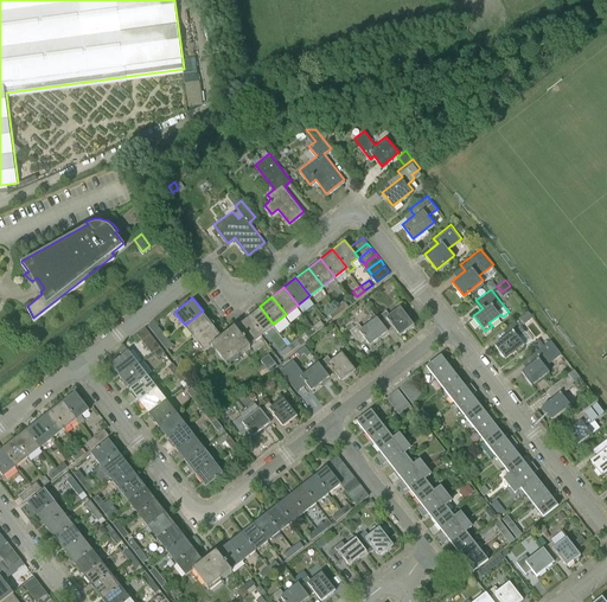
[(337,305),(340,309),(349,303),(344,299),(337,305)]
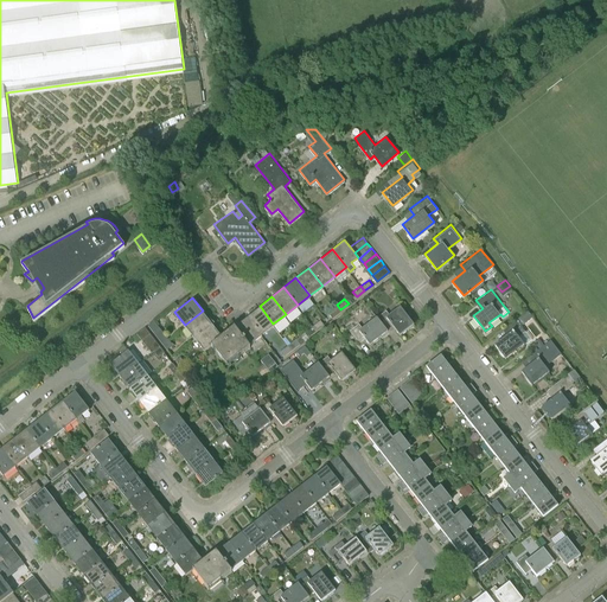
[(377,314),(389,331),(395,326),(400,333),(414,321),(400,303),(389,312),(385,307),(377,314)]
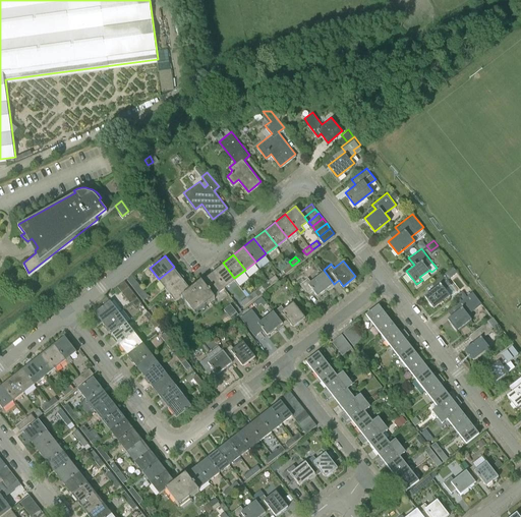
[(282,267),(285,271),(292,266),(289,262),(282,267)]
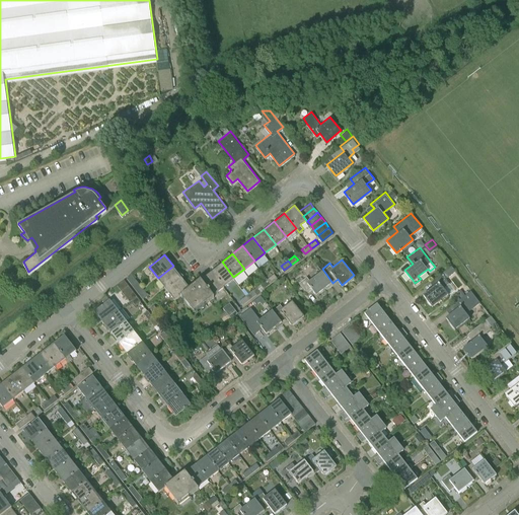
[(223,285),(233,277),(222,262),(212,270),(223,285)]
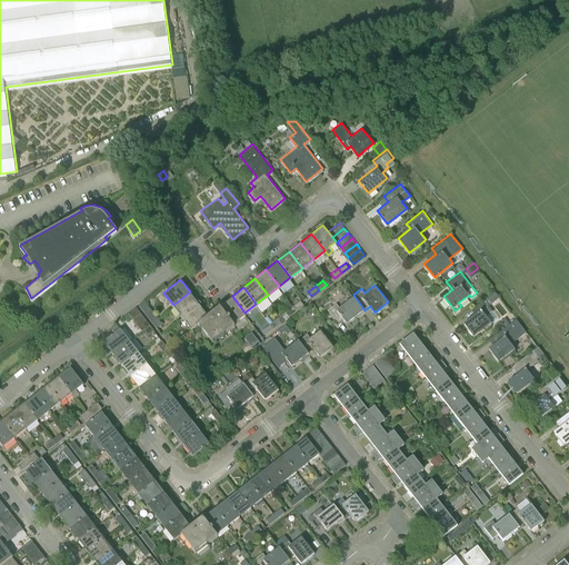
[(490,301),(499,295),(500,295),(495,288),(495,289),(486,296),(490,301)]
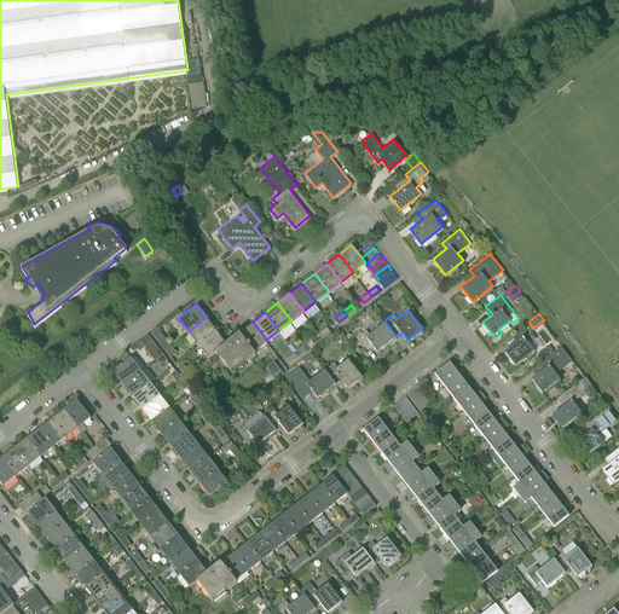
[(217,329),(207,317),(189,331),(198,343),(217,329)]
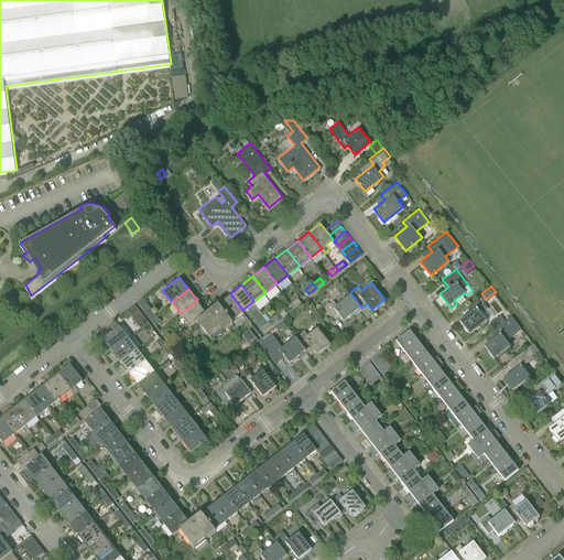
[(355,312),(361,308),(350,292),(336,303),(333,299),(325,305),(334,316),(338,312),(344,319),(354,311),(355,312)]
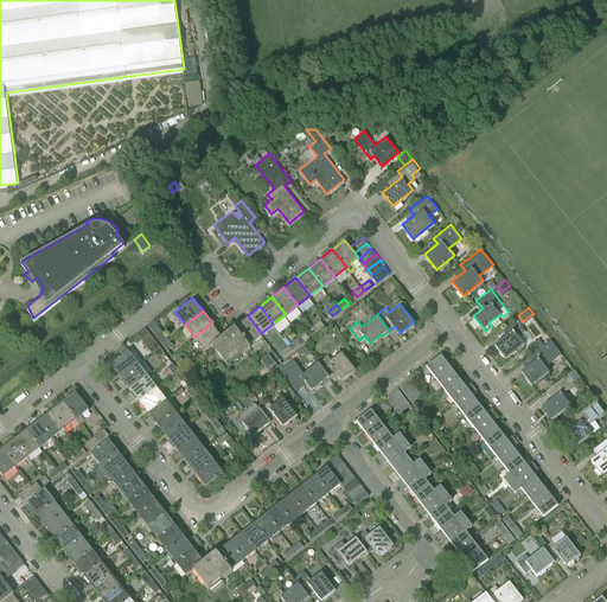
[(249,343),(261,333),(248,315),(235,325),(249,343)]
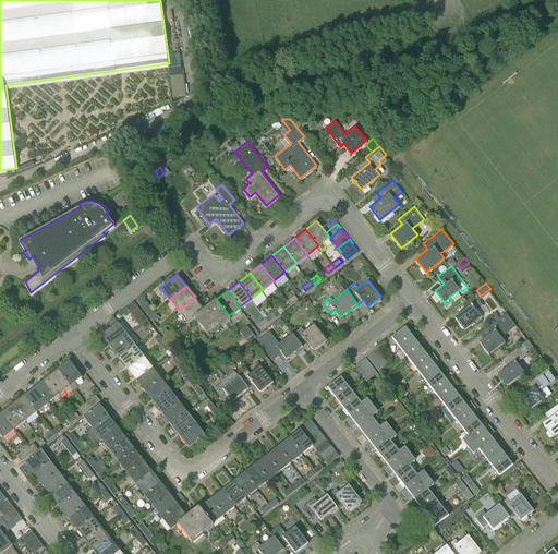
[(476,308),(483,302),(474,291),(462,301),(466,306),(455,315),(464,328),(482,315),(476,308)]
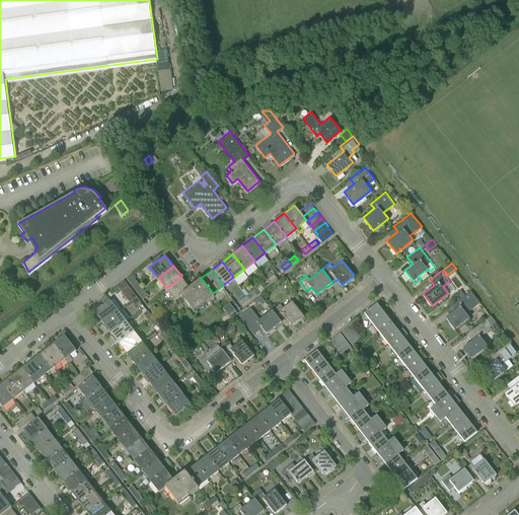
[(271,281),(277,276),(274,272),(268,277),(271,281)]
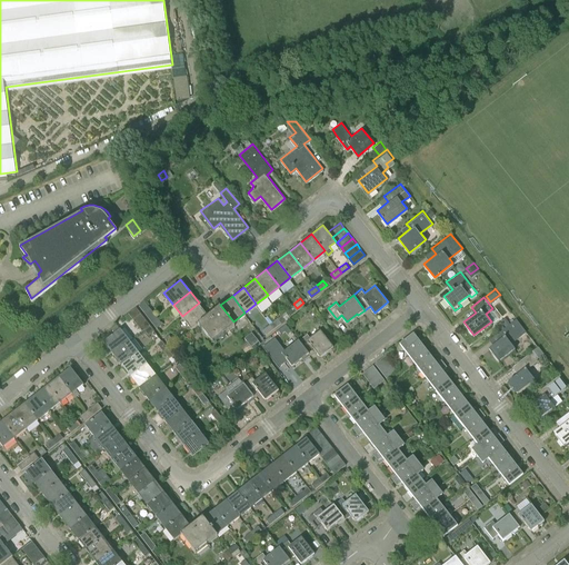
[(199,303),(182,316),(191,327),(198,321),(208,314),(199,303)]
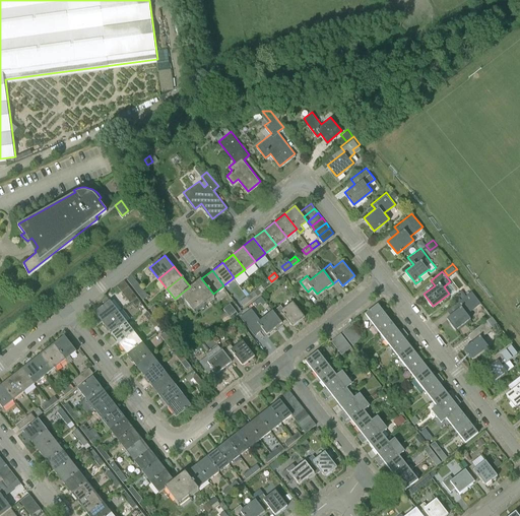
[(131,281),(139,293),(144,288),(136,277),(131,281)]
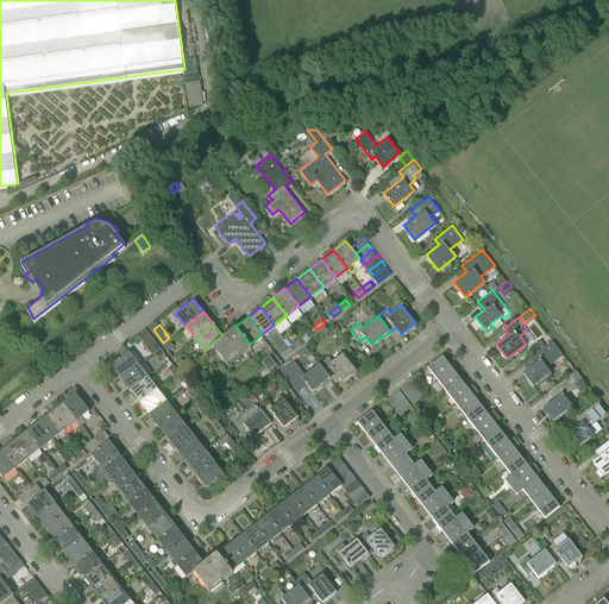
[(309,335),(318,329),(314,325),(305,331),(309,335)]
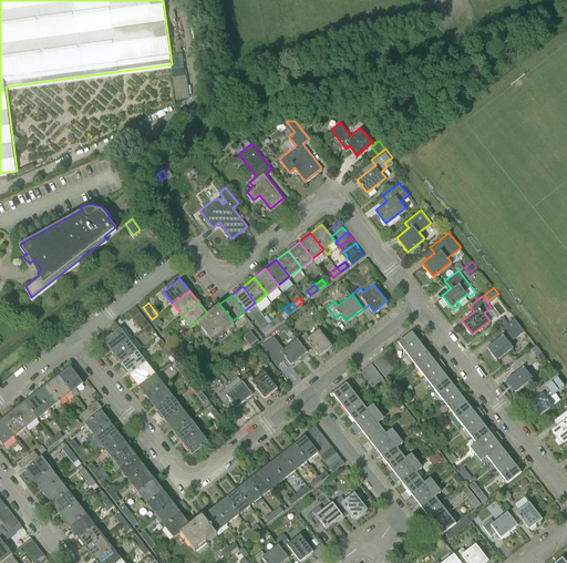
[(207,313),(197,320),(212,339),(234,321),(233,320),(219,304),(207,313)]
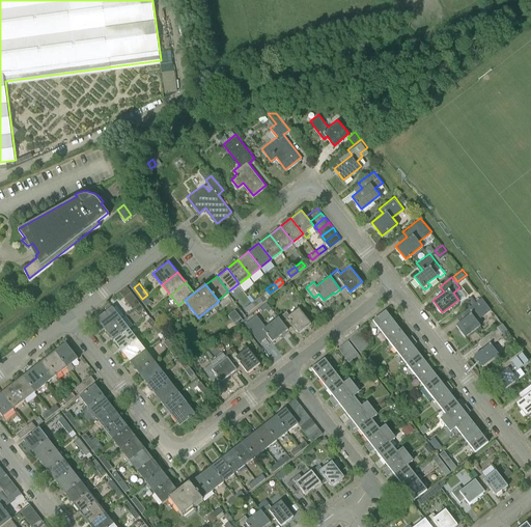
[(126,294),(135,305),(140,301),(132,289),(126,294)]
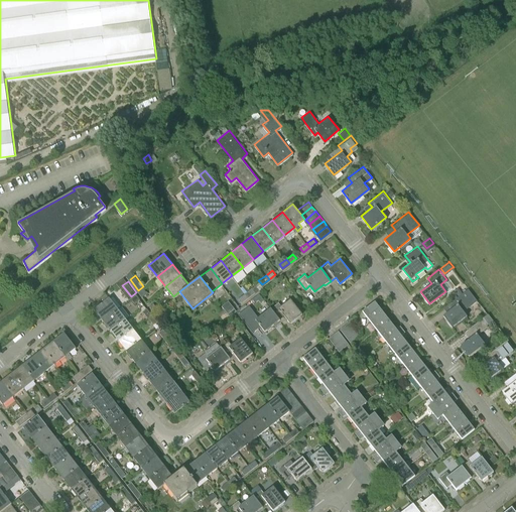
[(250,287),(246,282),(241,285),(245,290),(250,287)]
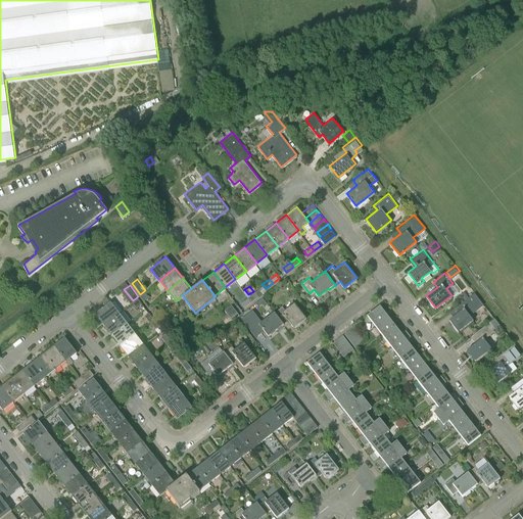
[(469,295),(464,289),(460,292),(465,298),(469,295)]
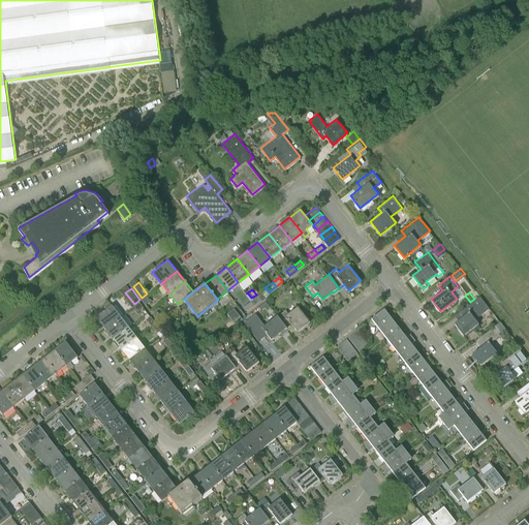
[(151,299),(147,294),(142,298),(146,303),(151,299)]
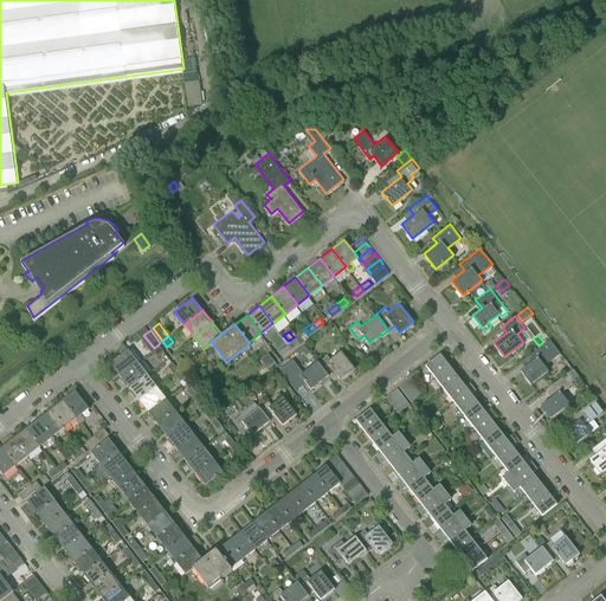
[(288,342),(291,347),(300,341),(296,336),(294,337),(288,341),(288,342)]
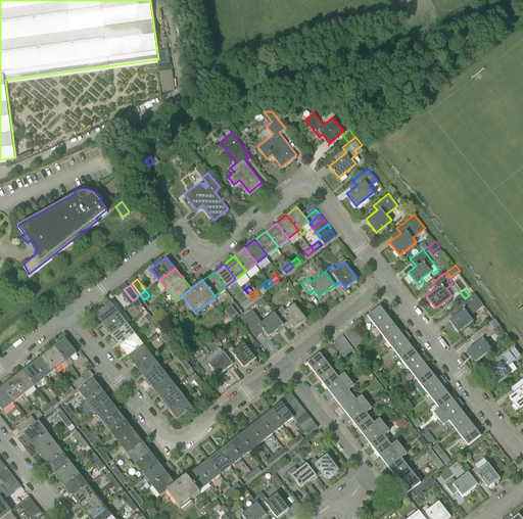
[(469,314),(483,302),(474,291),(469,295),(465,298),(455,305),(459,311),(448,319),(458,330),(473,319),(469,314)]
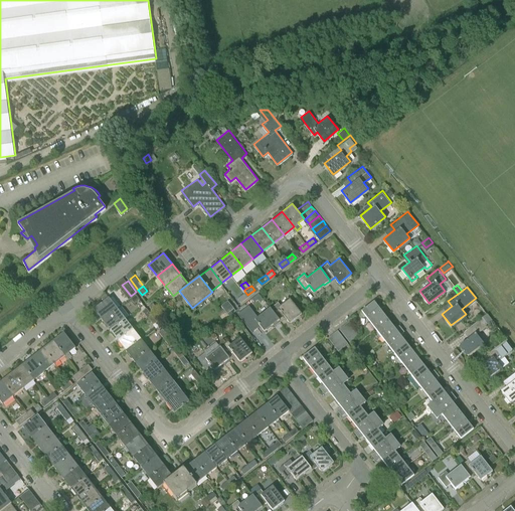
[(240,300),(247,295),(244,291),(237,296),(240,300)]
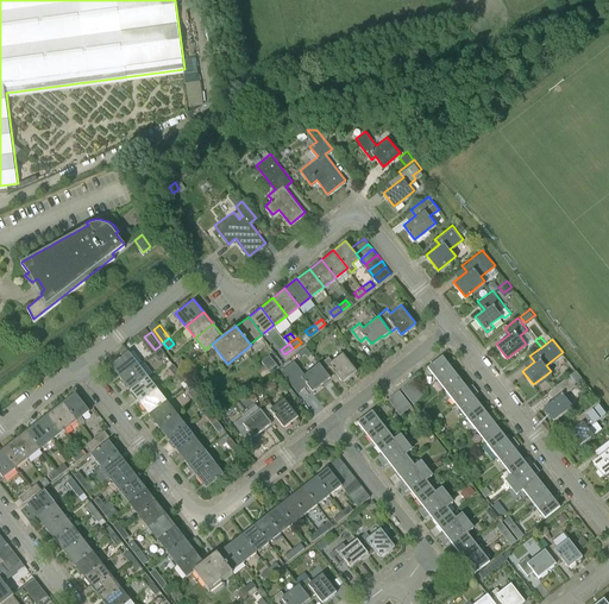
[(164,351),(161,345),(155,350),(158,356),(164,351)]
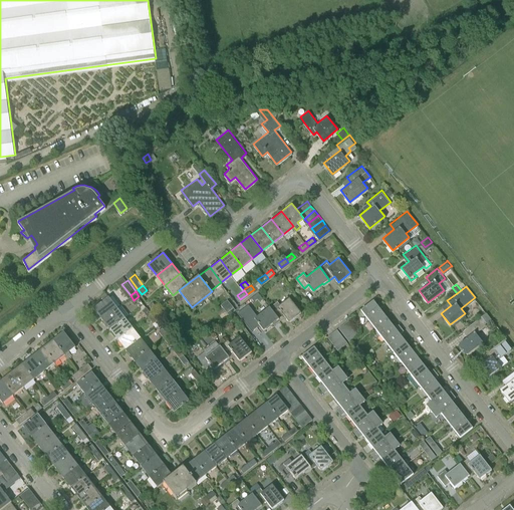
[(101,317),(116,305),(108,295),(104,298),(93,306),(101,317)]
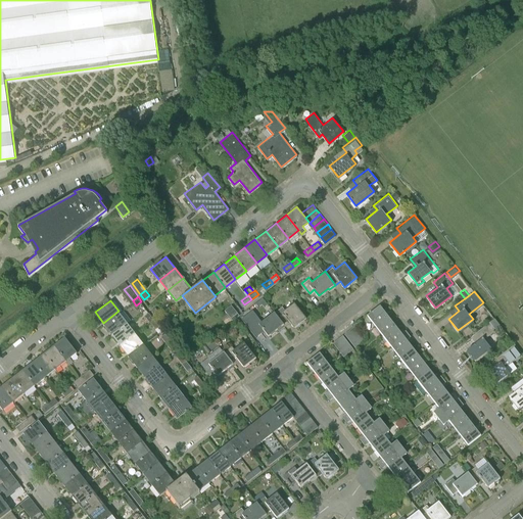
[(274,311),(285,324),(289,321),(294,326),(306,317),(294,301),(285,309),(282,304),(274,311)]
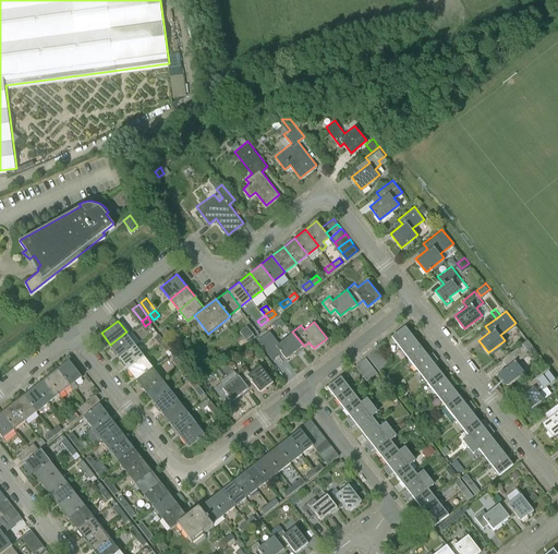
[(400,346),(414,336),(405,325),(392,335),(397,340),(400,346)]
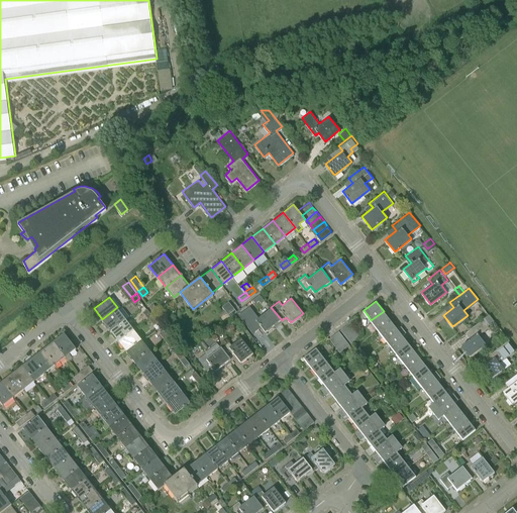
[(154,312),(159,309),(153,302),(149,305),(154,312)]
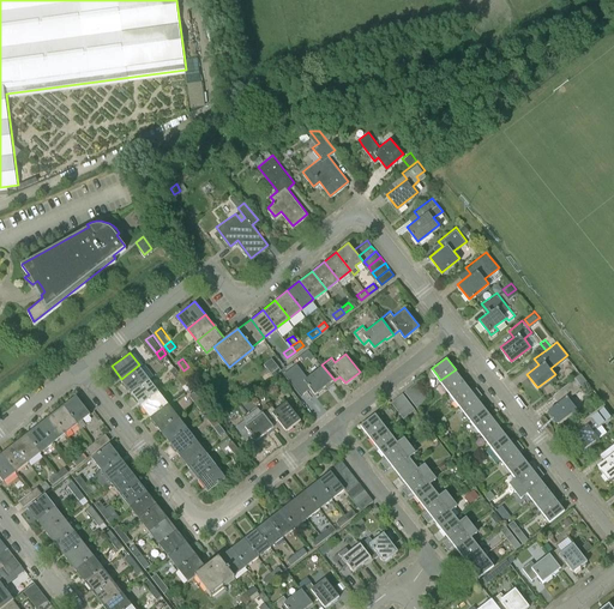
[(266,366),(270,371),(278,365),(275,360),(266,366)]
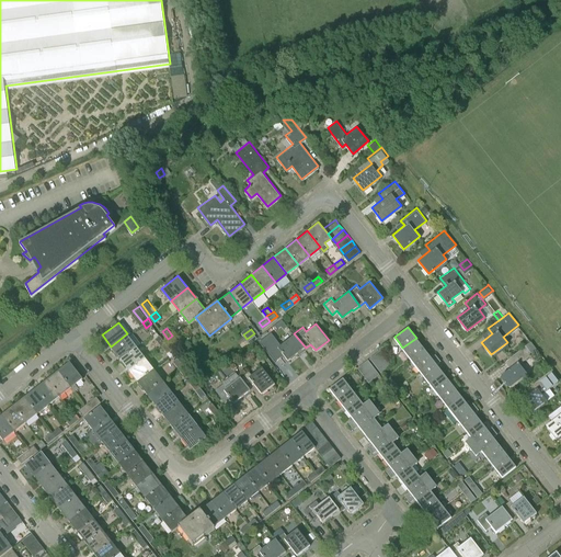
[(111,347),(119,357),(136,344),(127,333),(111,347)]
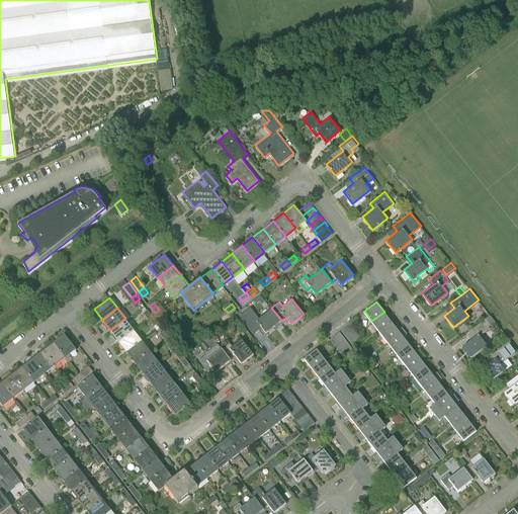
[(149,318),(153,315),(147,308),(143,311),(149,318)]
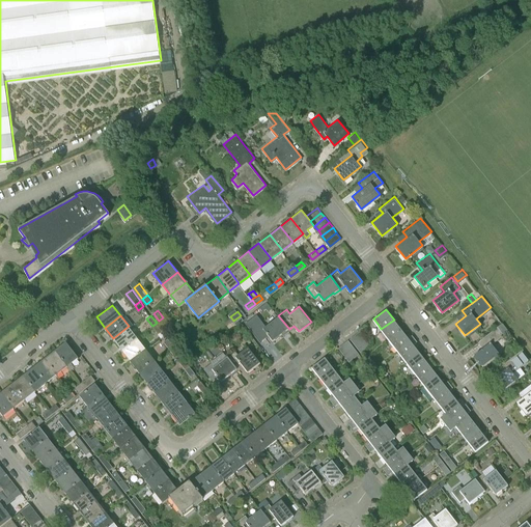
[(283,334),(289,329),(278,315),(266,325),(262,321),(254,327),(262,337),(268,334),(272,339),(282,332),(283,334)]
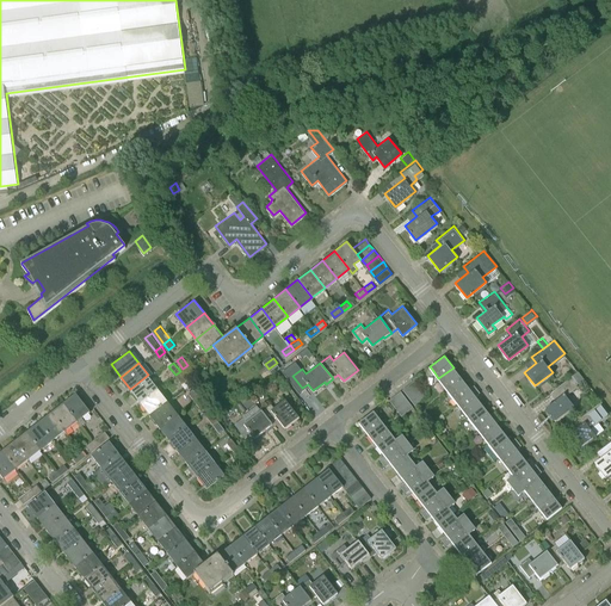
[(462,379),(454,368),(438,378),(448,390),(462,379)]
